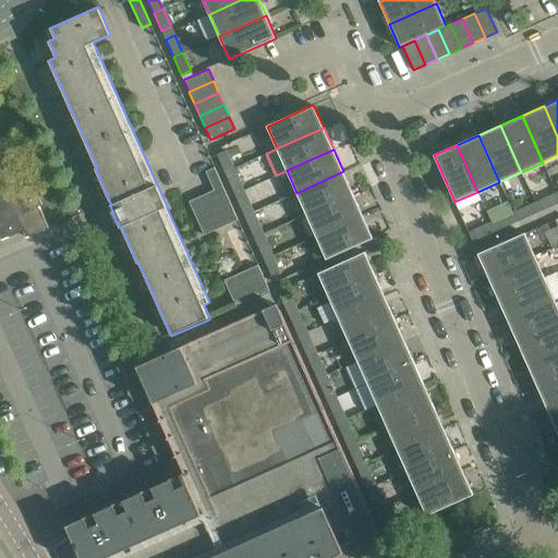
[(217,155),(225,171),(234,168),(227,150),(217,155)]
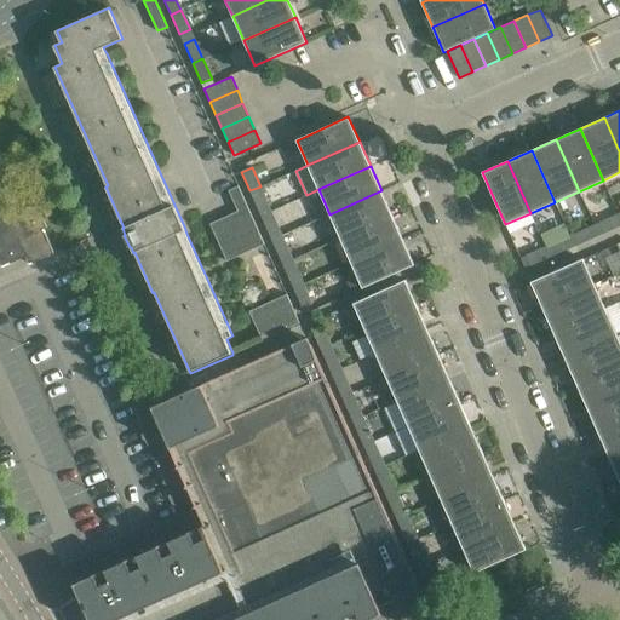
[(0,264),(1,268),(11,263),(26,257),(29,265),(53,253),(42,229),(47,227),(36,202),(22,208),(11,185),(3,188),(0,182),(0,264)]
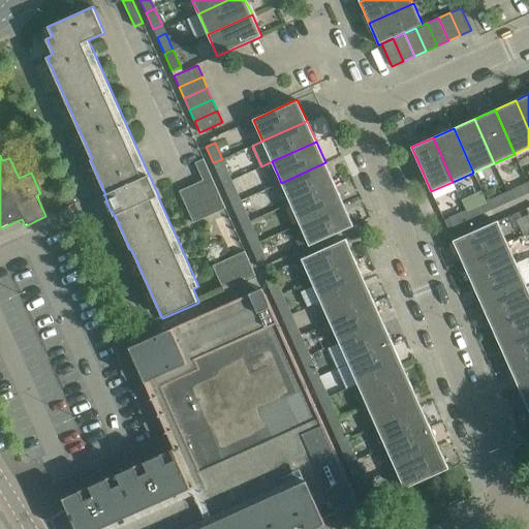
[(204,158),(195,162),(204,180),(180,190),(194,222),(226,209),(204,158)]
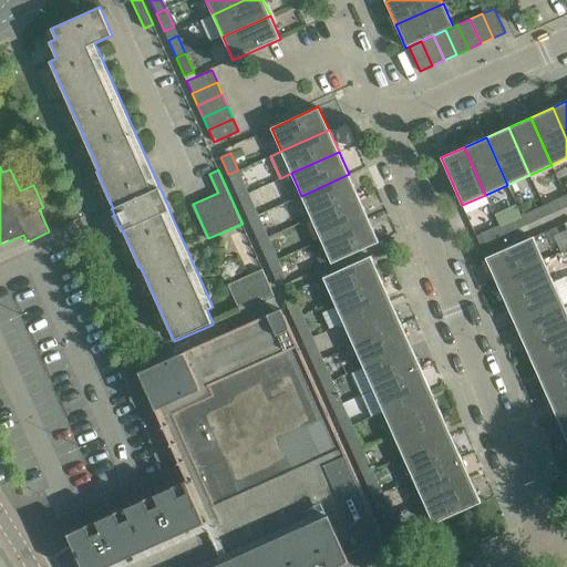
[(228,174),(237,193),(246,188),(238,171),(228,174)]
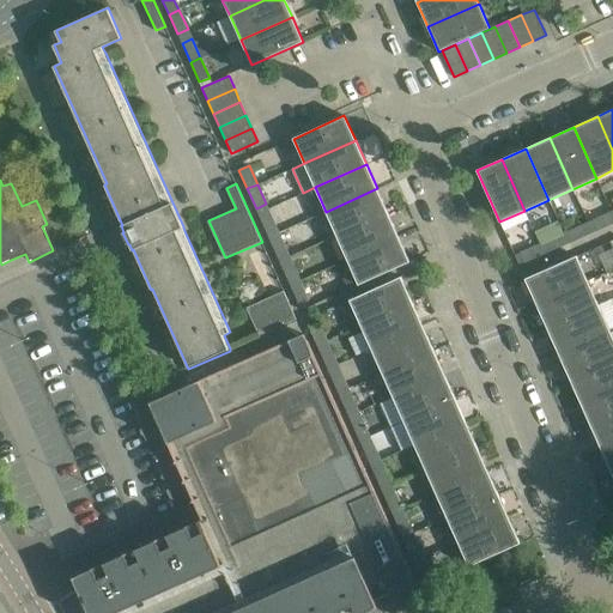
[(377,188),(326,212),(337,236),(388,213),(377,188)]
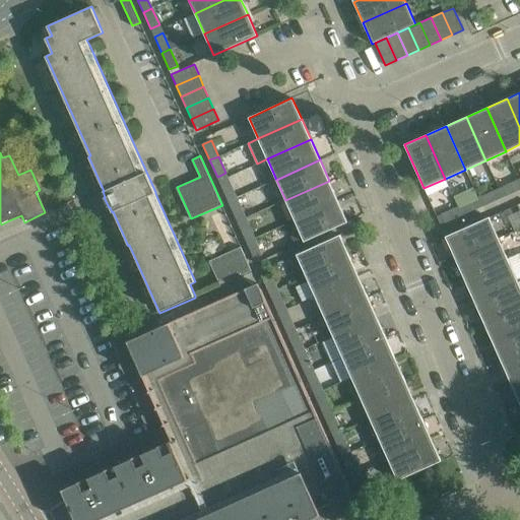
[(220,185),(228,201),(237,197),(230,181),(220,185)]
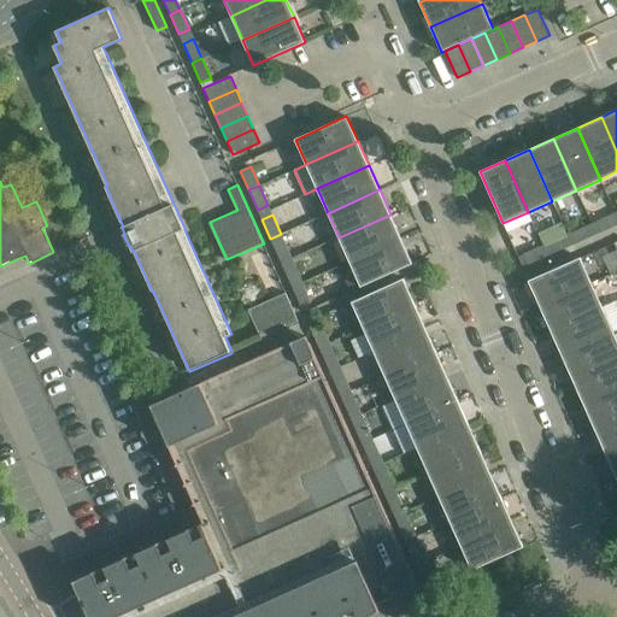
[(391,215),(339,238),(350,262),(401,239),(391,215)]
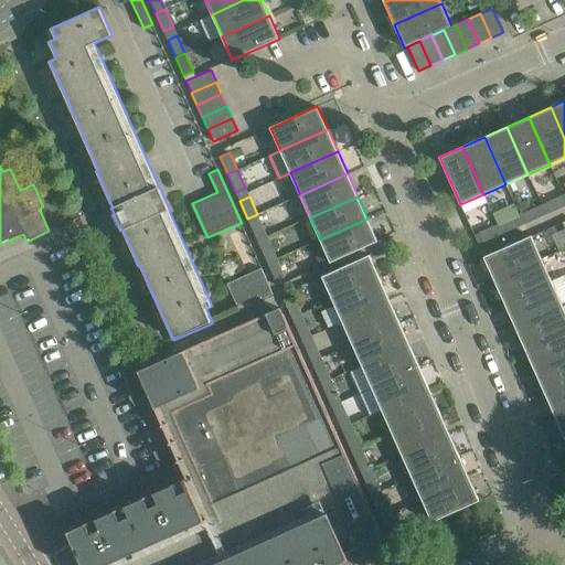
[(560,198),(542,205),(546,214),(564,206),(560,198)]
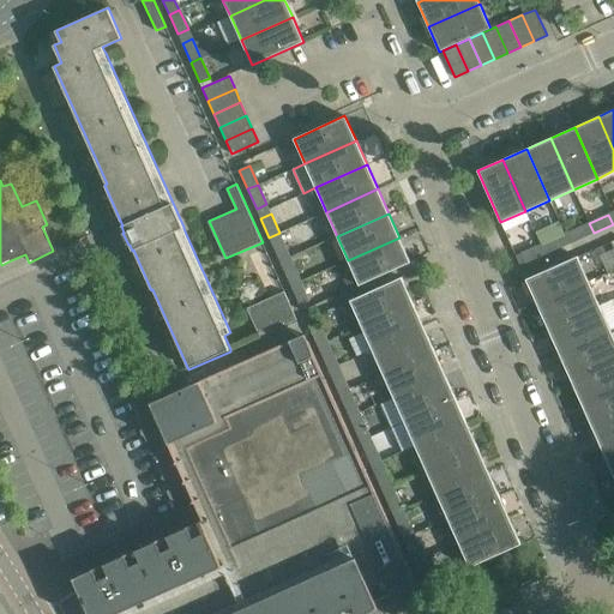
[(573,242),(594,233),(589,223),(569,232),(573,242)]
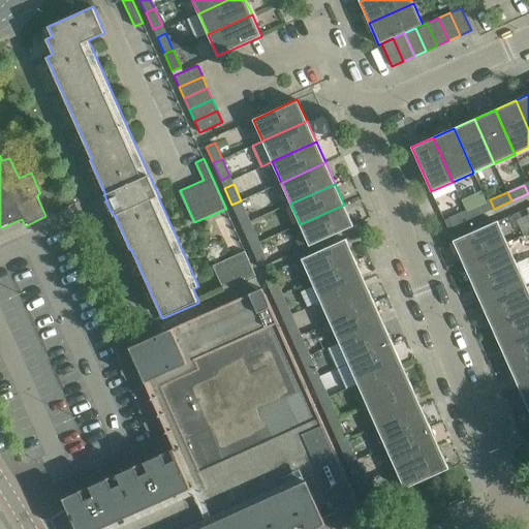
[(231,205),(240,221),(248,218),(241,200),(231,205)]
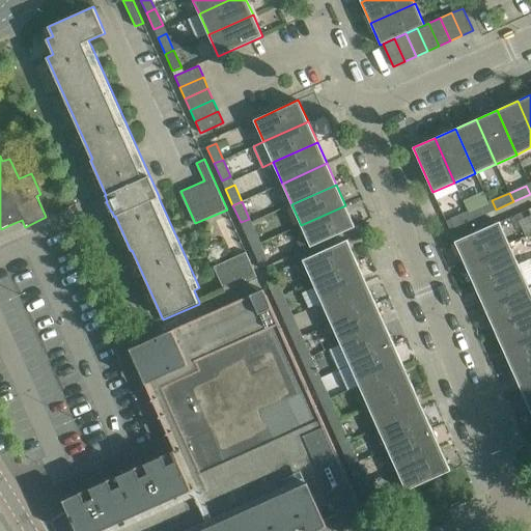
[(471,220),(488,213),(484,204),(468,212),(471,220)]
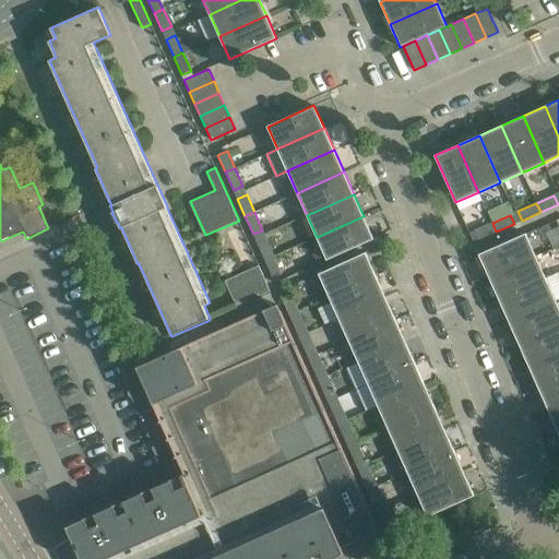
[(364,216),(317,237),(326,260),(373,239),(364,216)]
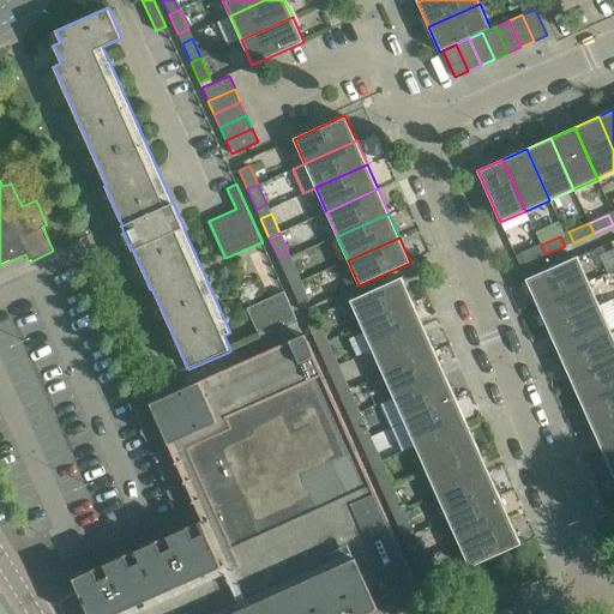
[(545,254),(541,245),(521,253),(525,264),(545,254)]
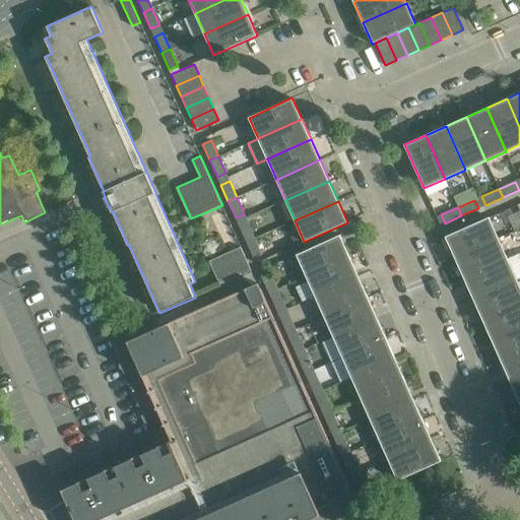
[(499,238),(489,216),(445,237),(455,257),(499,238)]
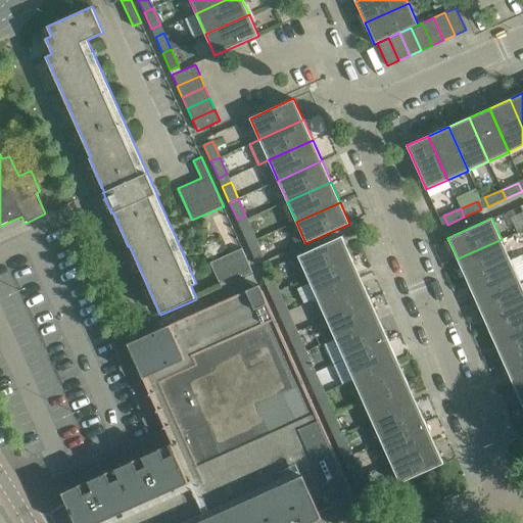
[(247,243),(256,239),(249,223),(240,227),(247,243)]
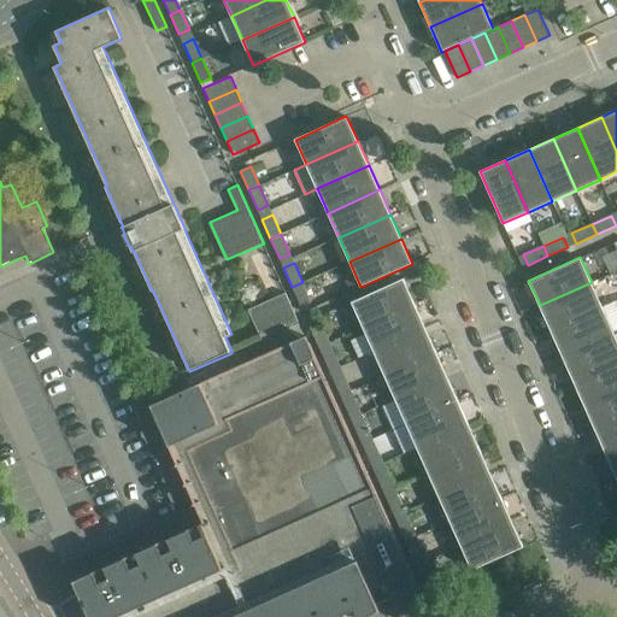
[(404,278),(352,301),(363,327),(415,304),(404,278)]
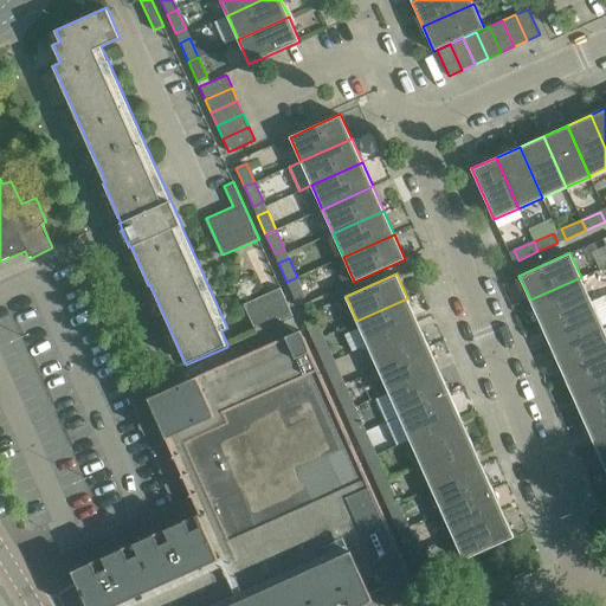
[(287,282),(296,302),(305,297),(297,277),(287,282)]
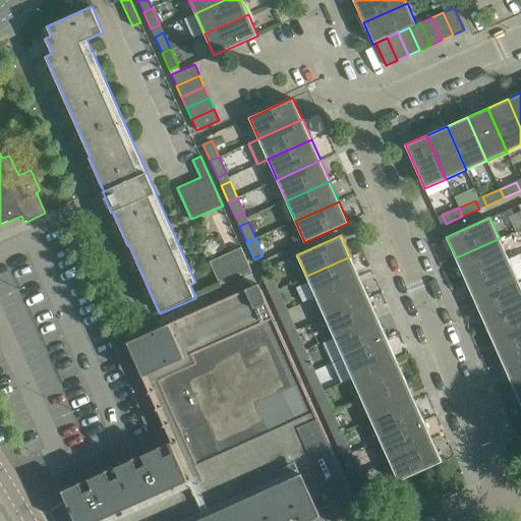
[(465,278),(509,258),(500,238),(456,257),(465,278)]
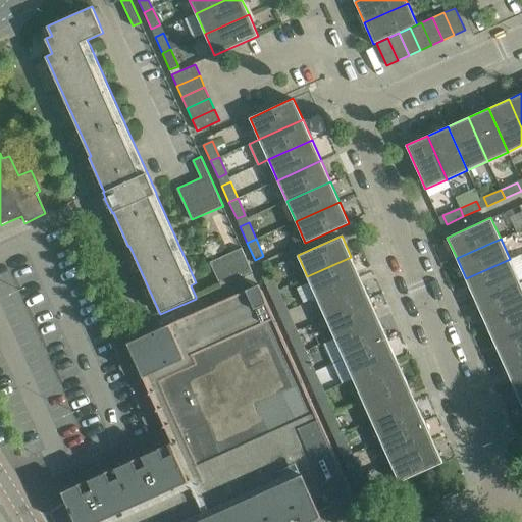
[(237,250),(210,262),(215,271),(217,276),(221,285),(221,286),(254,273),(242,248),(237,250)]
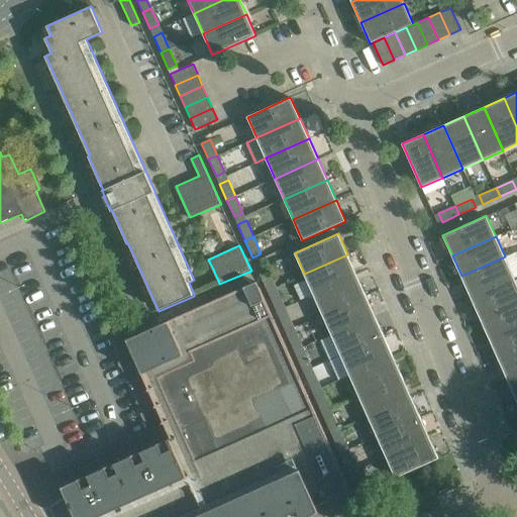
[(347,254),(304,274),(313,294),(356,275),(347,254)]
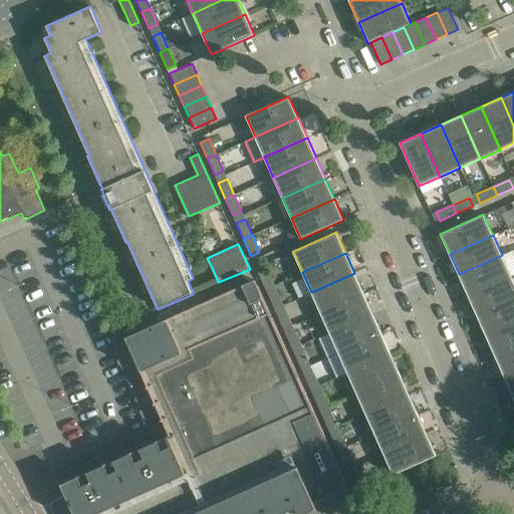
[(468,295),(511,275),(502,255),(459,274),(468,295)]
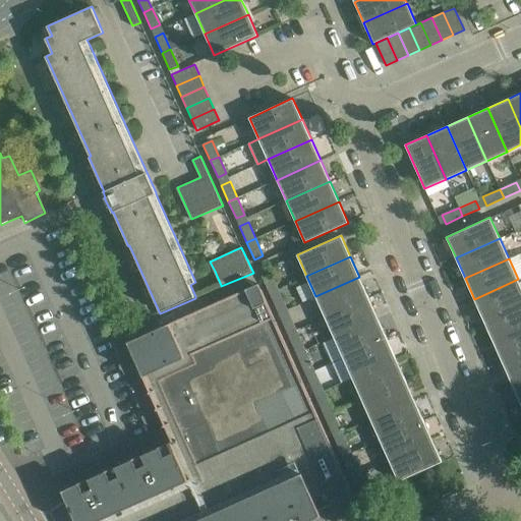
[(259,271),(268,289),(276,285),(269,268),(259,271)]
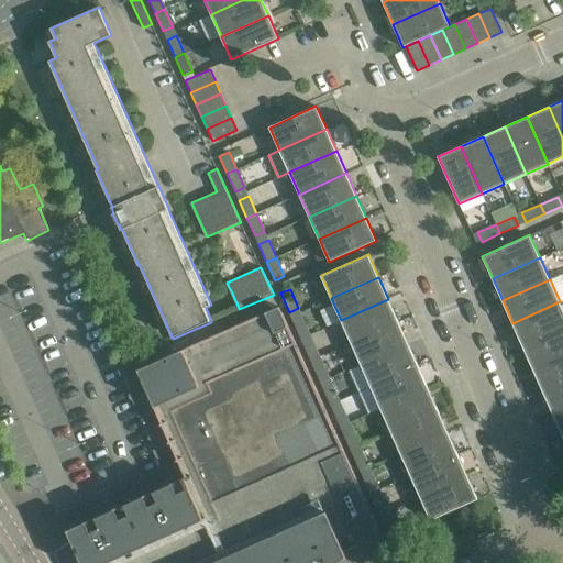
[(388,299),(341,320),(351,342),(398,321),(388,299)]
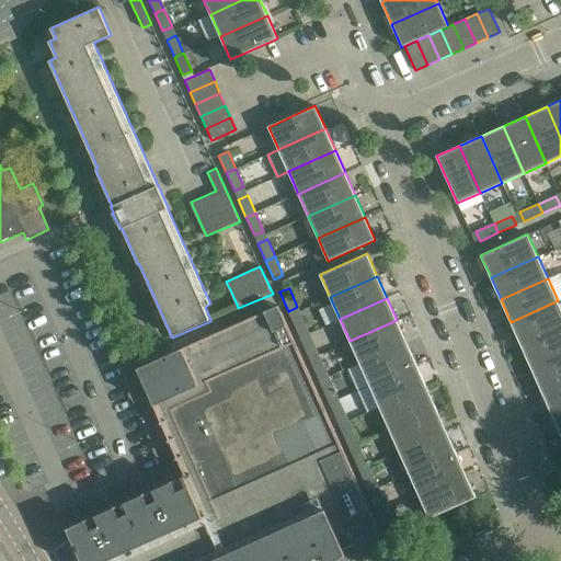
[(521,344),(560,325),(560,308),(558,300),(511,322),(521,344)]
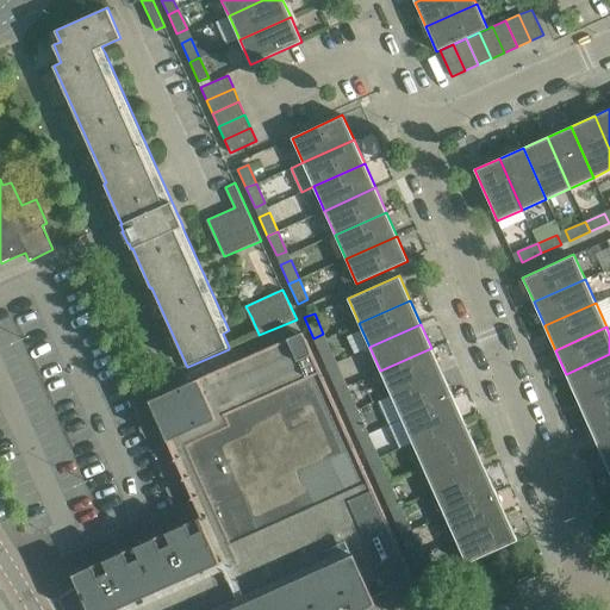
[(76,573),(72,576),(75,582),(73,582),(74,584),(75,583),(86,604),(83,605),(85,607),(86,607),(87,609),(362,609),(377,604),(373,598),(390,591),(391,590),(392,591),(393,591),(393,589),(412,580),(414,580),(303,332),(297,335),(296,334),(294,334),(296,336),(199,379),(185,385),(184,384),(181,385),(182,386),(176,388),(173,391),(172,391),(170,390),(168,391),(169,392),(166,393),(159,397),(159,394),(155,397),(156,398),(149,400),(157,421),(156,421),(157,423),(159,422),(175,459),(173,460),(174,462),(175,461),(184,479),(182,479),(182,481),(185,480),(192,498),(191,498),(192,500),(193,499),(201,517),(173,530),(172,529),(170,529),(170,531),(142,545),(141,542),(139,543),(139,545),(110,558),(110,556),(107,558),(109,559),(79,572),(78,571),(76,572),(76,573)]
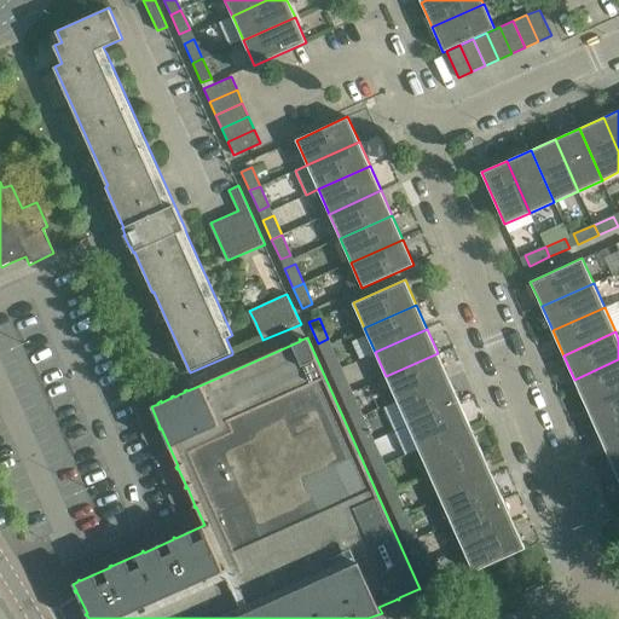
[(322,352),(330,371),(341,368),(333,347),(322,352)]
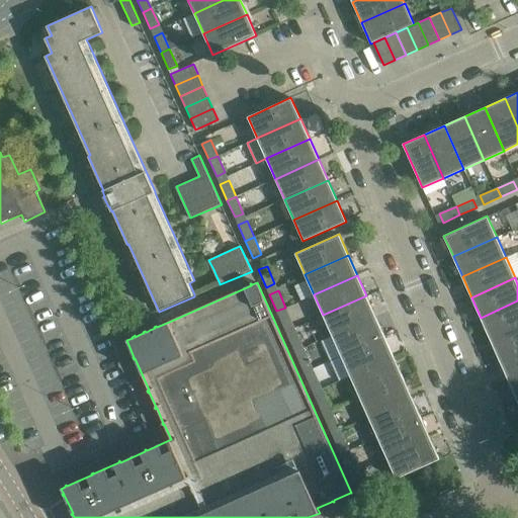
[(366,295),(323,315),(332,335),(375,316),(366,295)]
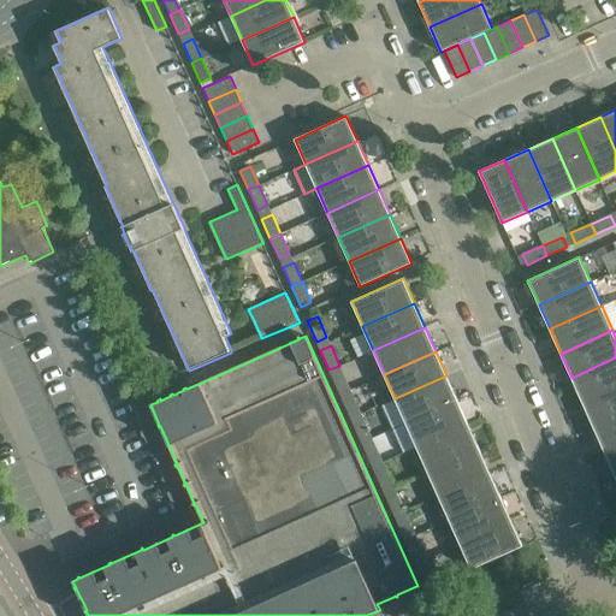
[(582,402),(615,386),(615,357),(572,378),(582,402)]
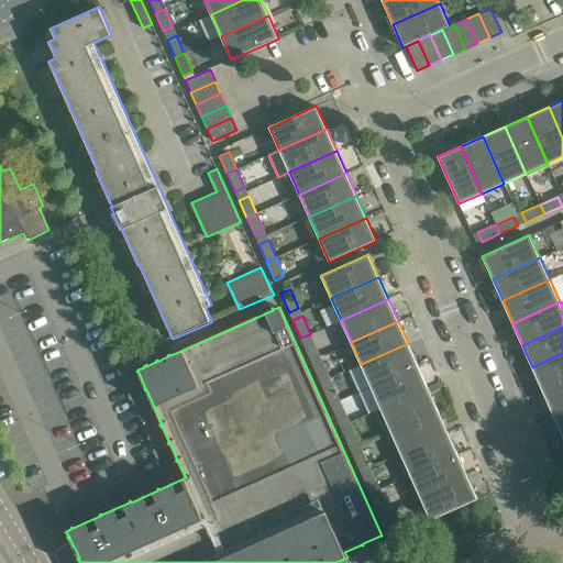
[(318,352),(310,334),(300,338),(309,356),(318,352)]
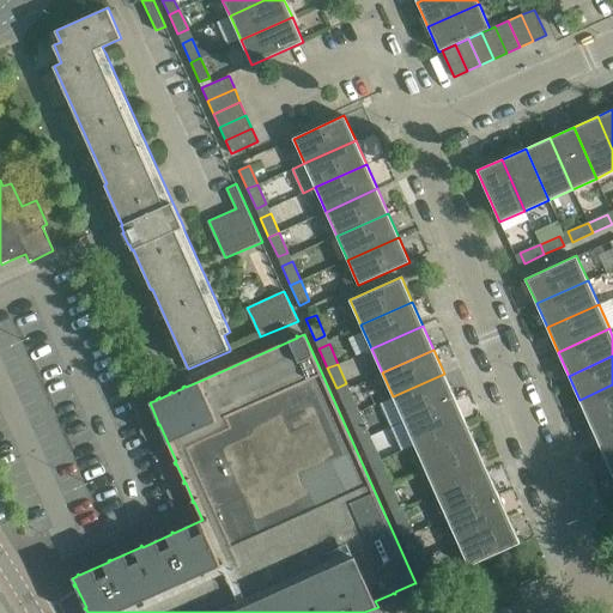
[(444,374),(393,396),(404,420),(455,398),(444,374)]
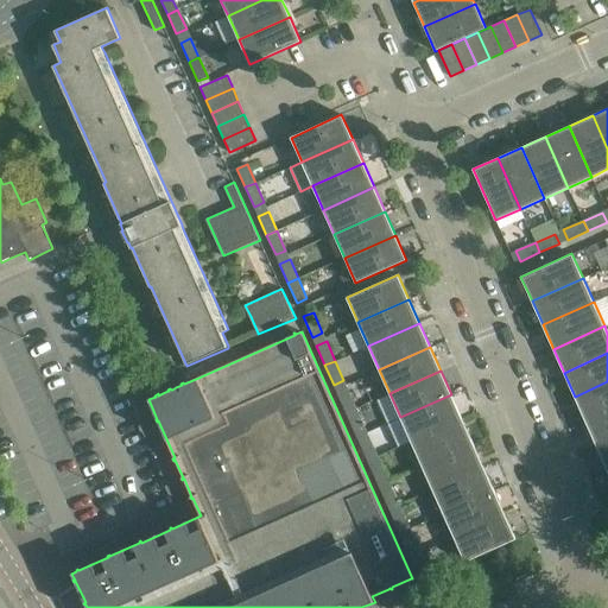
[(586,420),(607,410),(607,381),(575,397),(586,420)]
